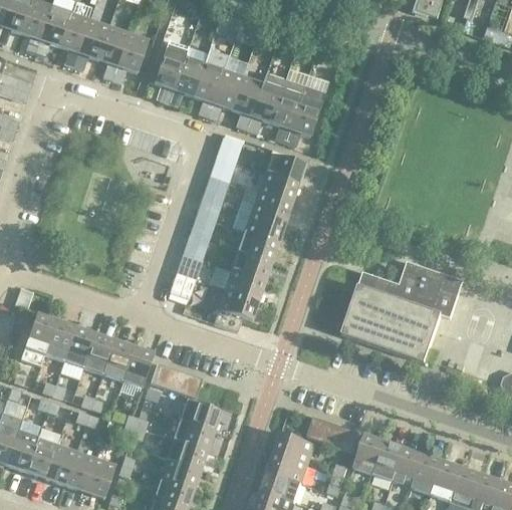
[(10,0),(0,30),(0,41),(6,43),(11,29),(21,32),(32,0),(10,0)]
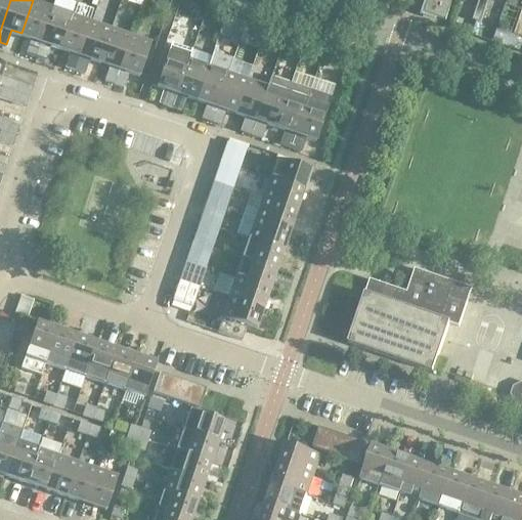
[(0,0),(0,31),(10,0),(0,0)]
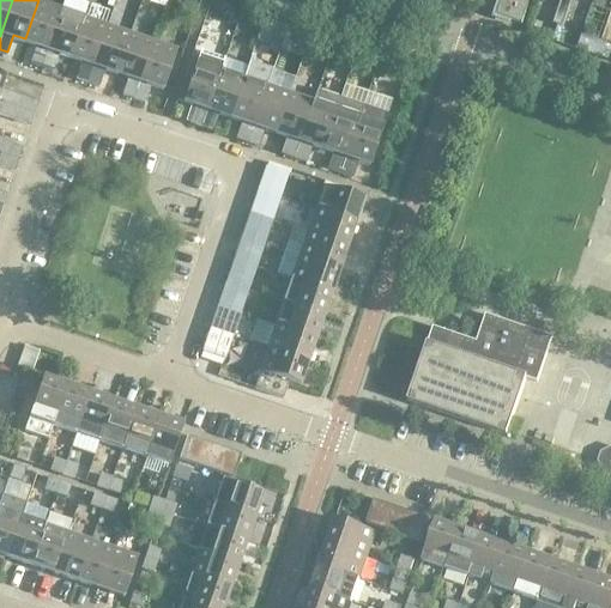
[(61,6),(42,0),(38,0),(25,38),(37,43),(31,60),(42,64),(61,6)]
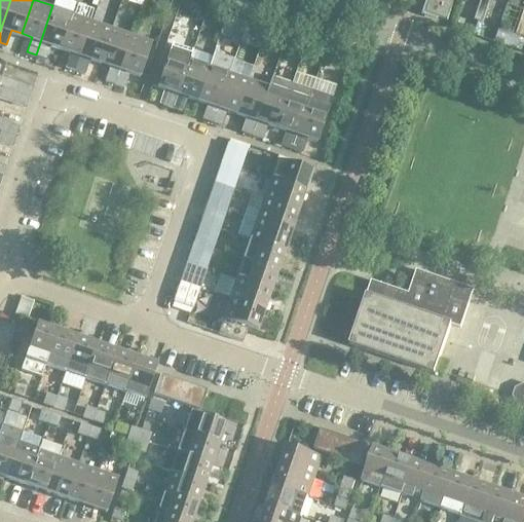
[(431,0),(426,10),(449,17),(455,0),(431,0)]
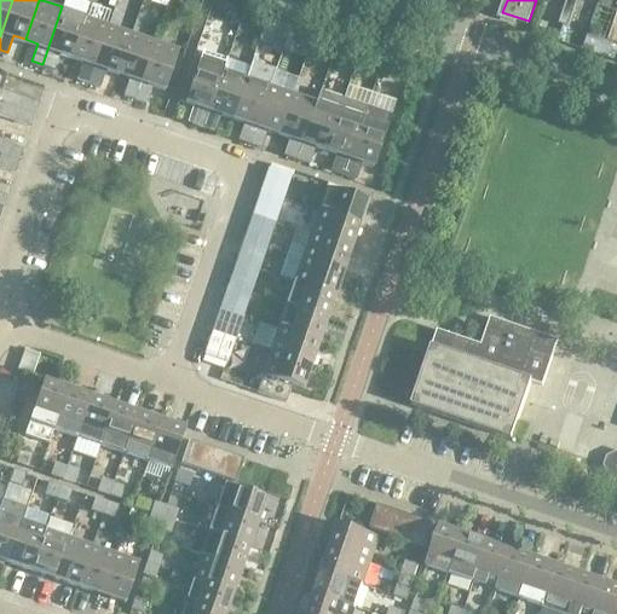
[(229,5),(225,13),(229,19),(237,23),(242,10),(229,5)]
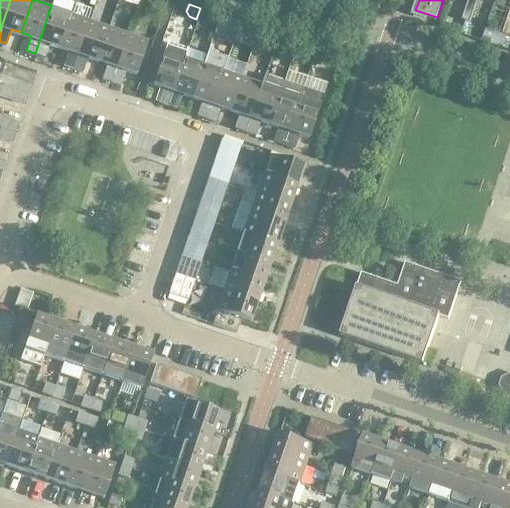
[(475,7),(467,4),(463,16),(471,19),(475,7)]
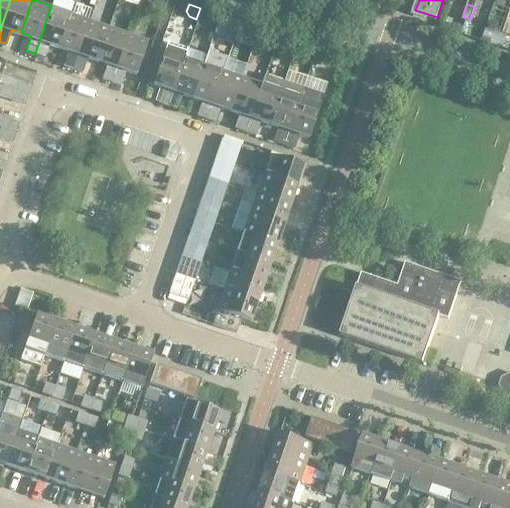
[(71,12),(51,5),(35,53),(44,56),(49,42),(59,46),(71,12)]
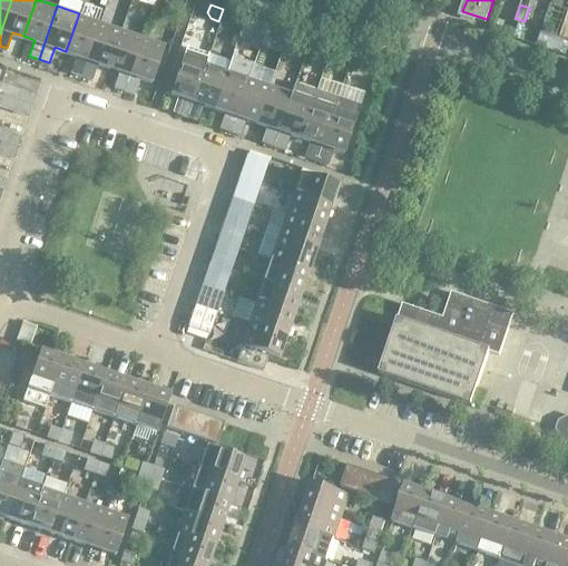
[(234,11),(231,22),(242,26),(246,15),(234,11)]
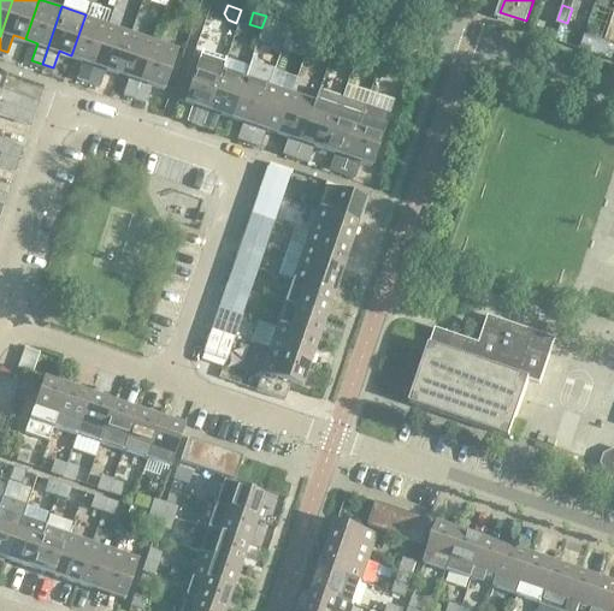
[(108,22),(86,15),(71,55),(83,59),(78,76),(89,79),(108,22)]
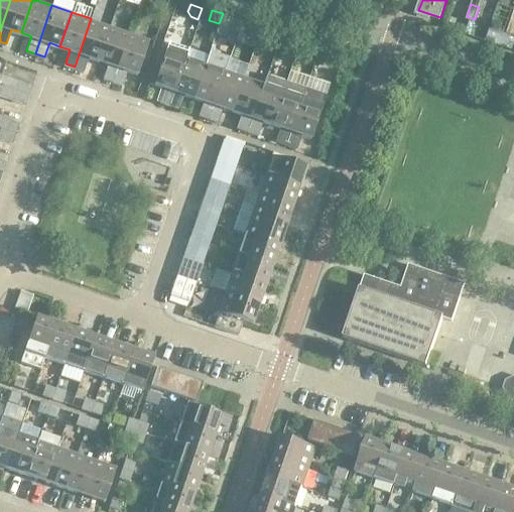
[(110,25),(91,18),(75,67),(84,70),(89,55),(99,59),(110,25)]
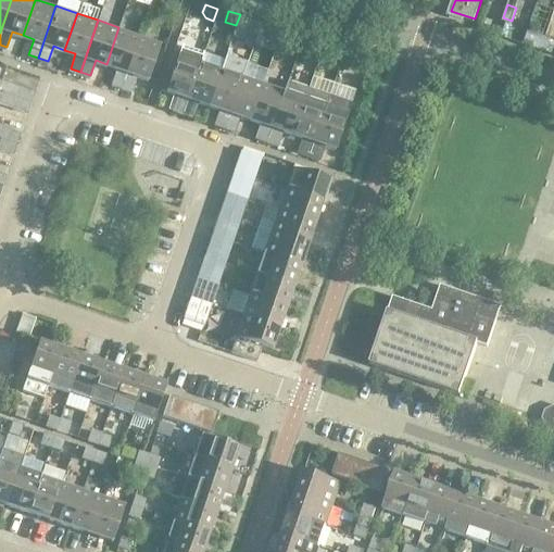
[(140,35),(118,27),(106,64),(117,67),(112,83),(123,86),(140,35)]
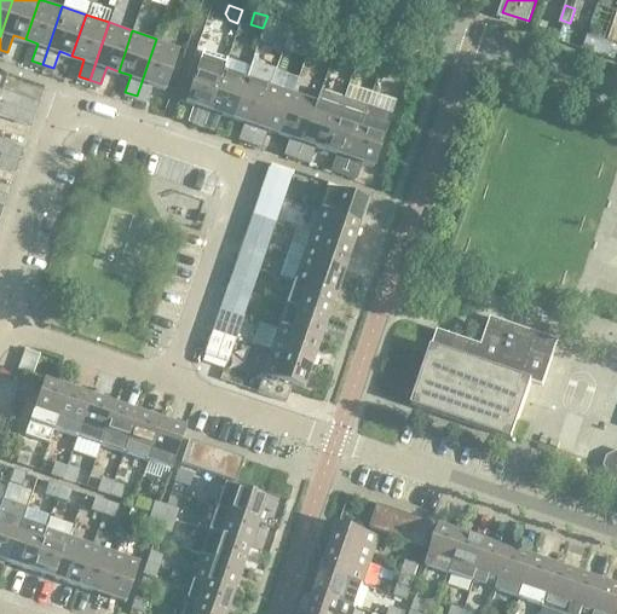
[(180,46),(156,39),(137,96),(148,100),(154,84),(166,87),(180,46)]
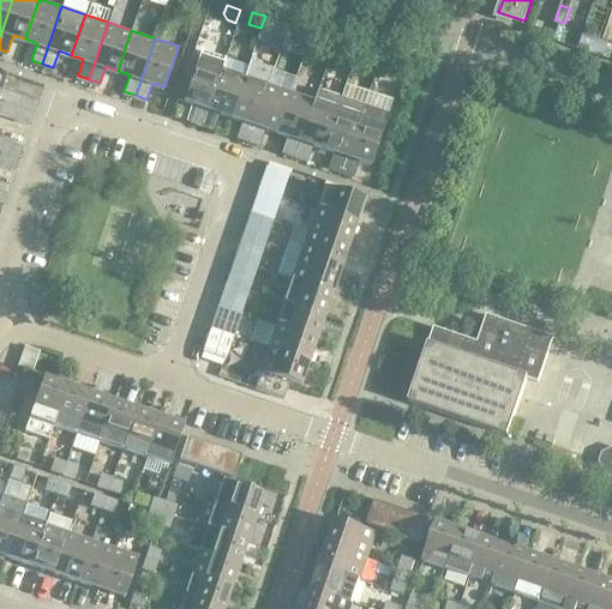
[(227,53),(203,44),(184,98),(197,103),(191,120),(202,124),(222,66),(227,53)]
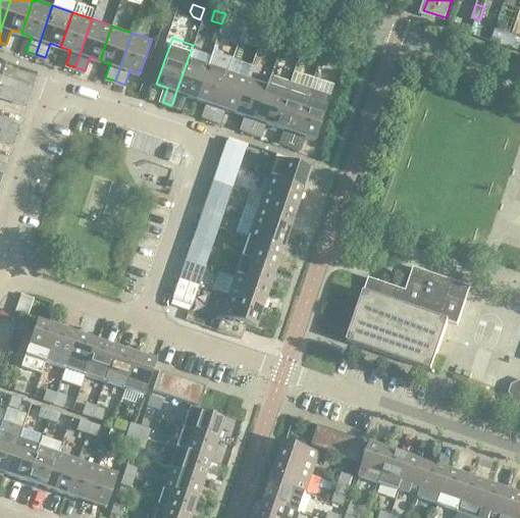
[(295,41),(292,50),(299,52),(302,43),(295,41)]
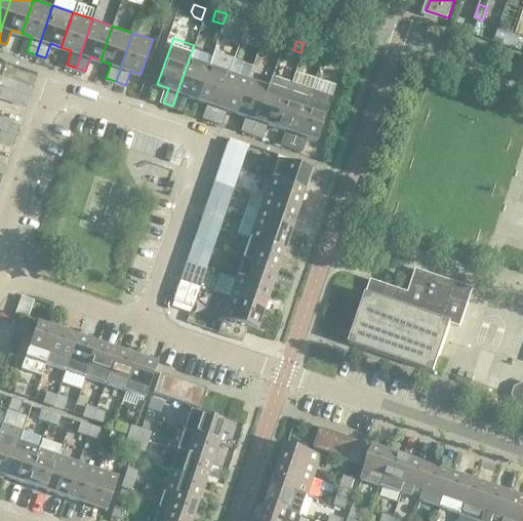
[(307,44),(303,53),(310,55),(313,46),(307,44)]
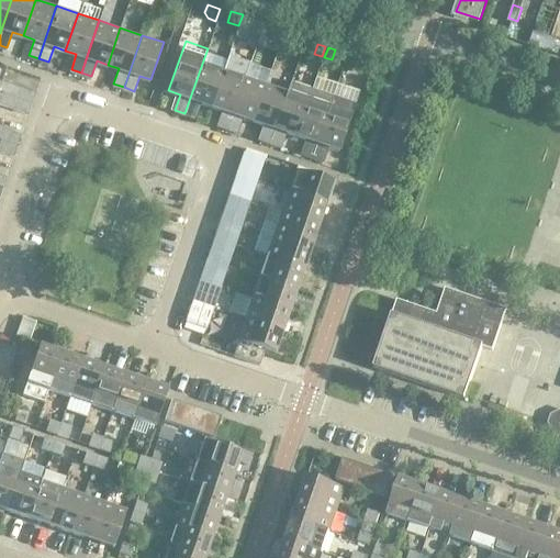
[(353,54),(348,65),(367,71),(371,60),(353,54)]
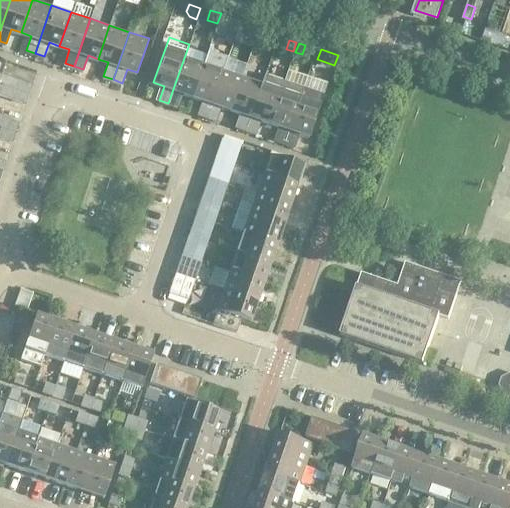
[(204,62),(185,55),(168,103),(177,106),(182,92),(192,96),(204,62)]
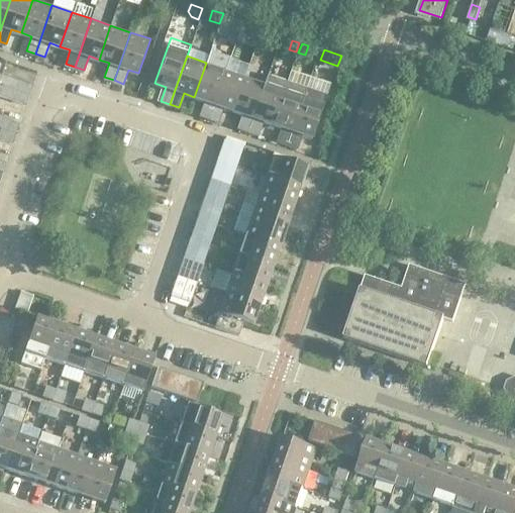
[(0,60),(0,83),(26,92),(29,83),(1,73),(5,63),(0,60)]
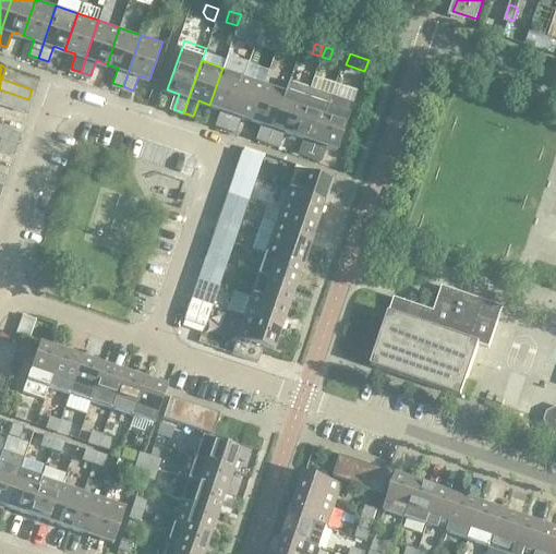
[(243,75),(222,68),(209,105),(220,108),(216,123),(226,127),(243,75)]
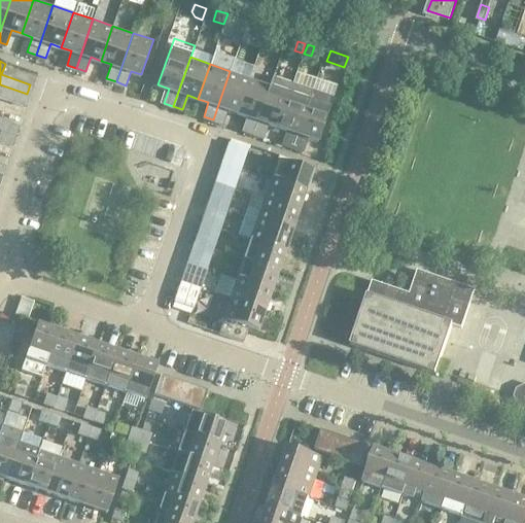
[(250,77),(230,71),(213,119),(222,124),(228,108),(238,112),(250,77)]
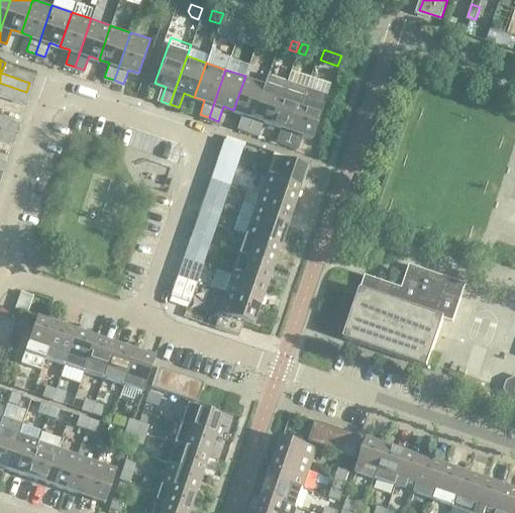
[(268,73),(265,83),(248,131),(258,134),(263,120),(273,123),(288,80),(268,73)]
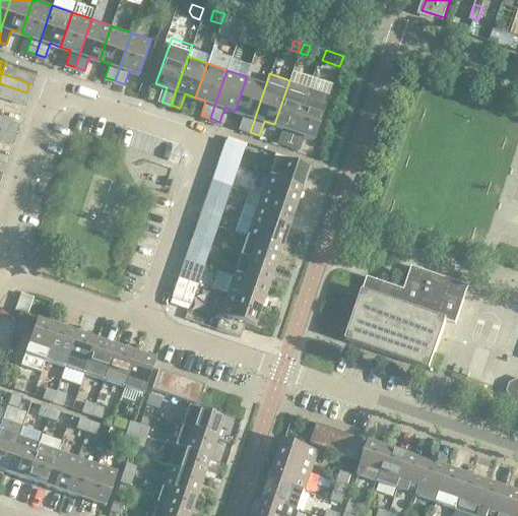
[(266,83),(247,76),(235,111),(245,114),(240,128),(250,132),(266,83)]
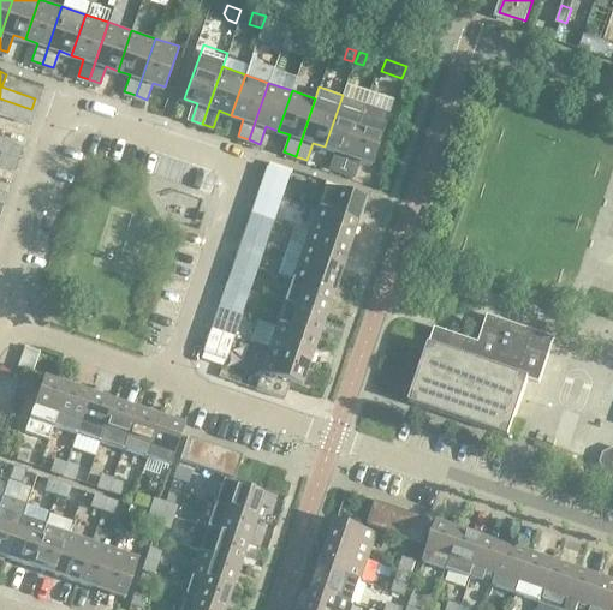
[(365,103),(343,95),(325,147),(337,151),(331,168),(341,172),(365,103)]
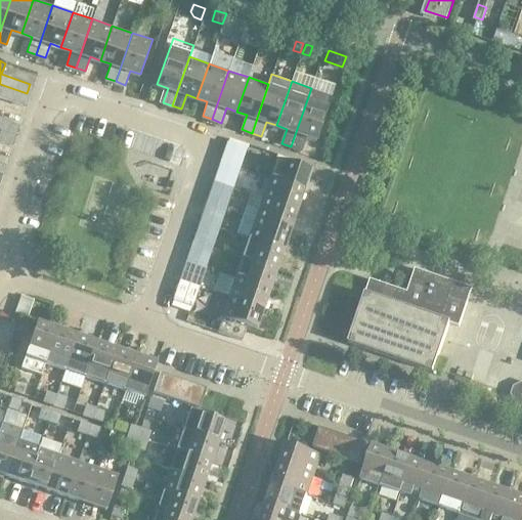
[(27,93),(0,84),(0,94),(24,102),(27,93)]
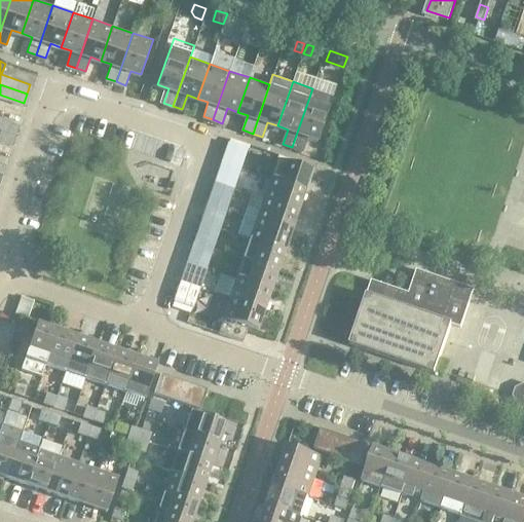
[(333,95),(312,88),(292,147),(302,150),(306,136),(316,139),(330,105),(333,95)]
